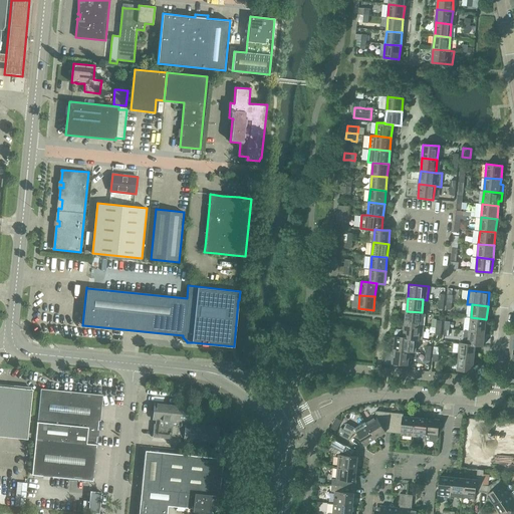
[(407,311),(405,324),(425,326),(426,313),(422,312),(407,311)]
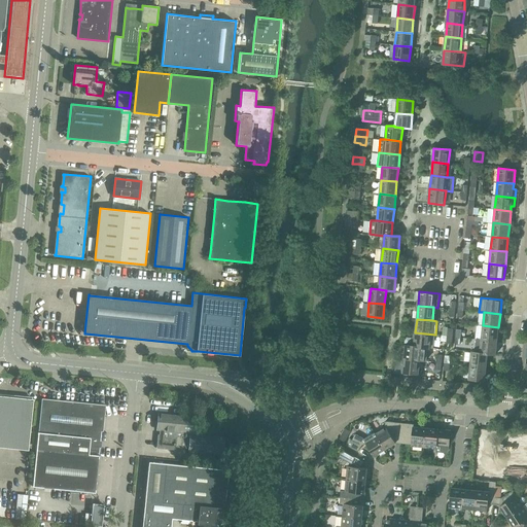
[(477,325),(476,339),(478,339),(497,341),(498,327),(483,325),(477,325)]
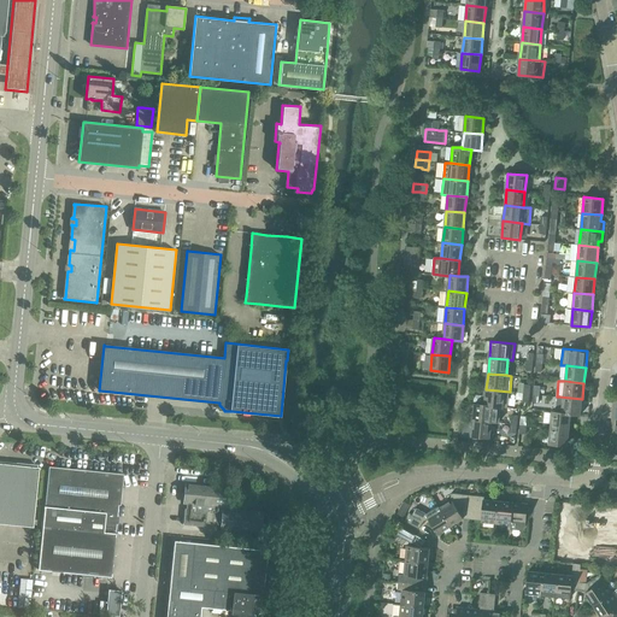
[(510,392),(486,389),(486,395),(482,395),(481,405),(503,407),(507,407),(510,392)]
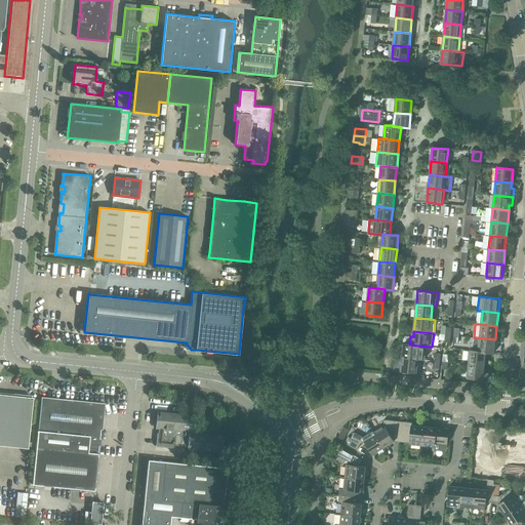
[(470,350),(470,351),(486,352),(486,353),(494,354),(495,339),(476,337),(474,351),(470,350)]
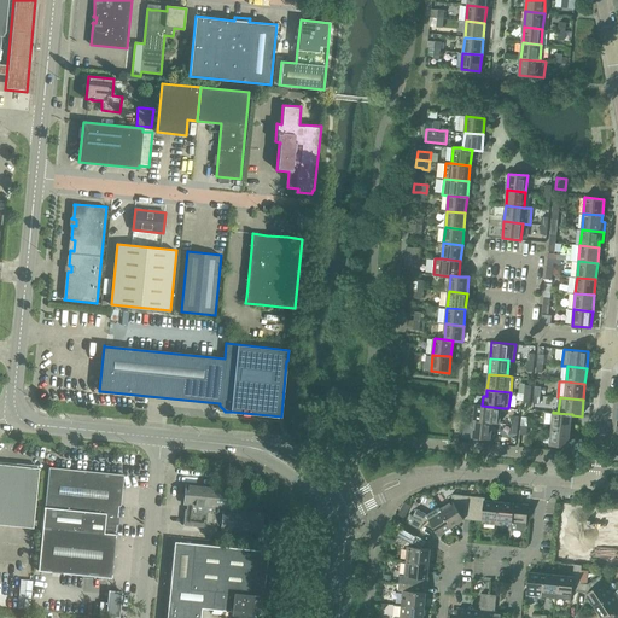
[(476,404),(474,420),(493,423),(501,424),(503,408),(482,406),(476,404)]
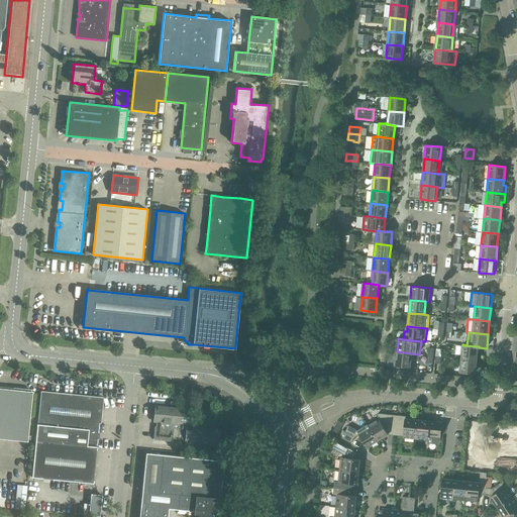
[(456,345),(455,354),(461,355),(461,358),(477,359),(479,347),(479,346),(462,345),(456,345)]
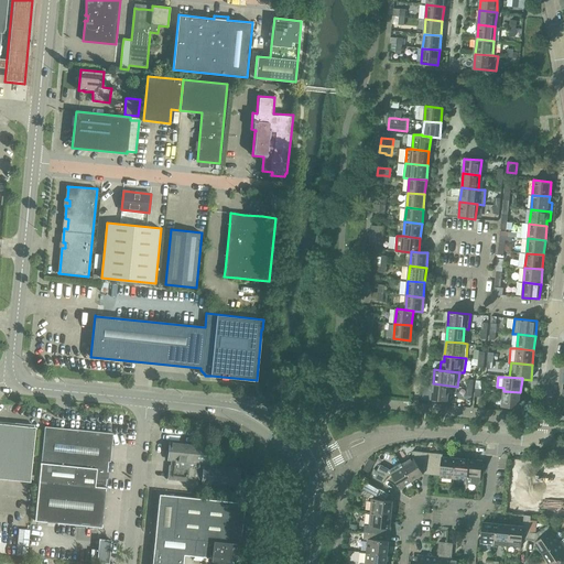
[(449,386),(433,383),(431,399),(448,401),(449,386)]
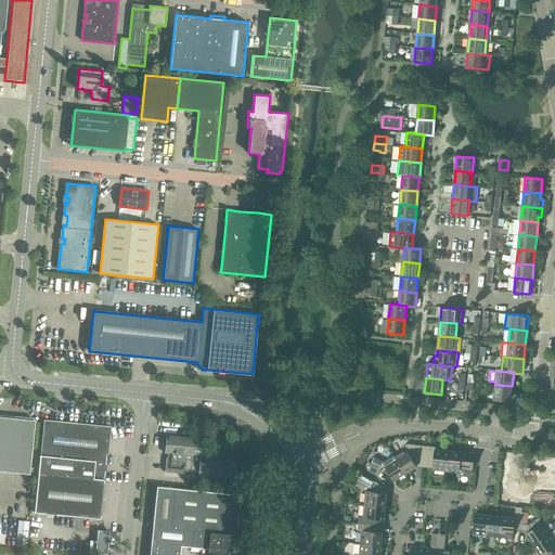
[(512,386),(495,385),(493,400),(511,401),(512,386)]
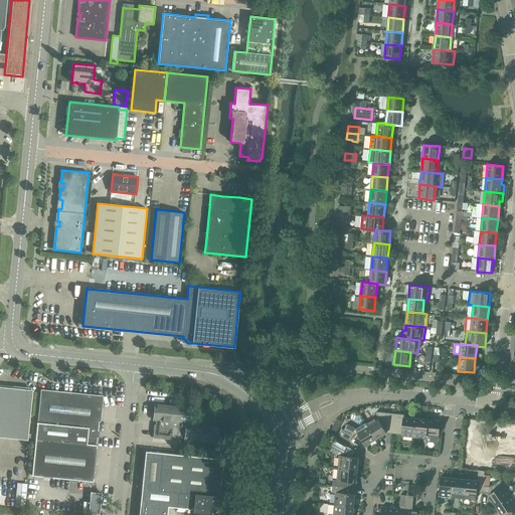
[(0,437),(28,441),(33,390),(0,386),(0,437)]
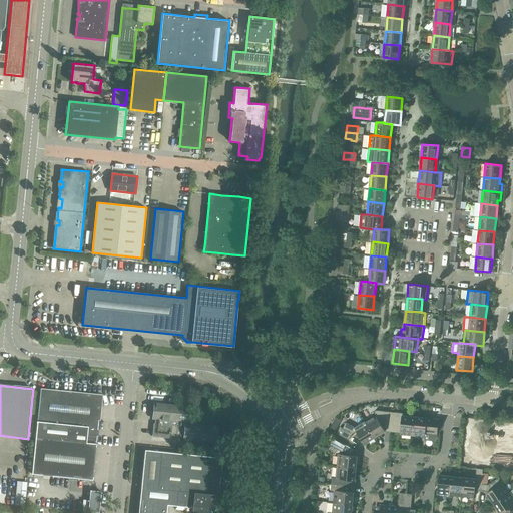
[(32,474),(92,480),(101,396),(41,390),(32,474)]
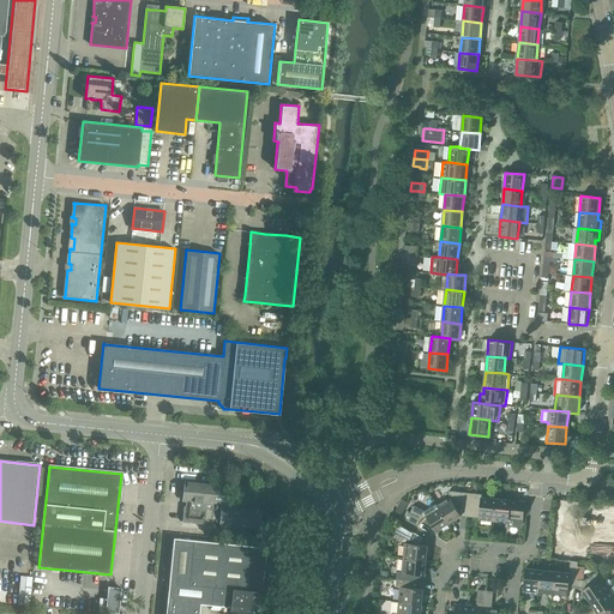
[(188,501),(187,506),(185,506),(182,522),(200,524),(202,519),(220,522),(220,525),(259,530),(262,511),(233,507),(234,497),(223,495),(224,486),(185,481),(182,500),(188,501)]
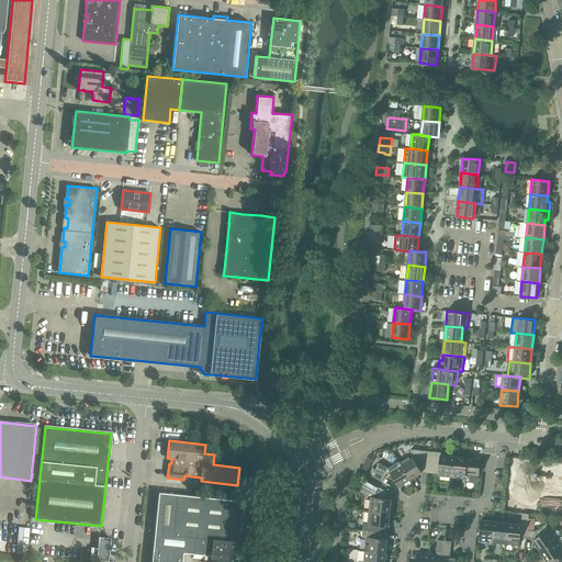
[(411,454),(400,461),(411,480),(423,472),(428,473),(430,451),(412,449),(411,454)]
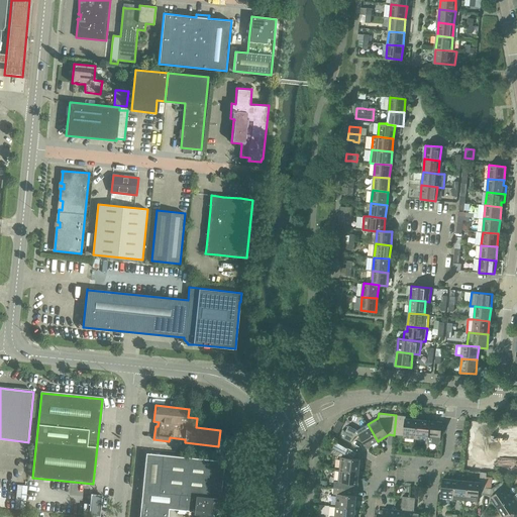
[(406,416),(396,415),(394,435),(404,436),(403,437),(416,439),(418,420),(406,418),(406,416)]
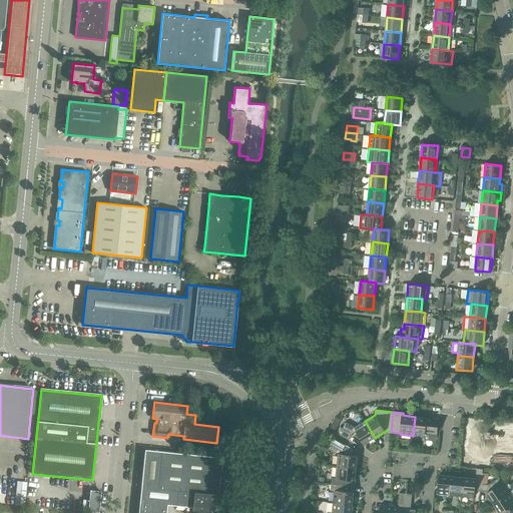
[(336,417),(331,428),(336,430),(341,420),(336,417)]
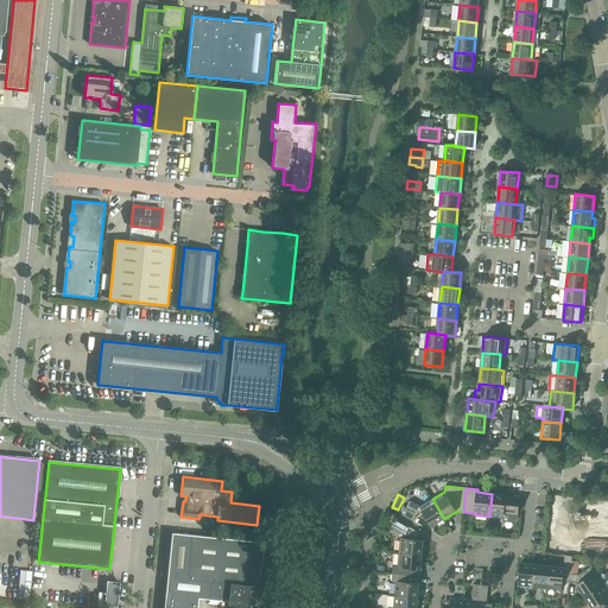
[(520,496),(492,494),(489,517),(504,518),(504,513),(518,514),(520,496)]
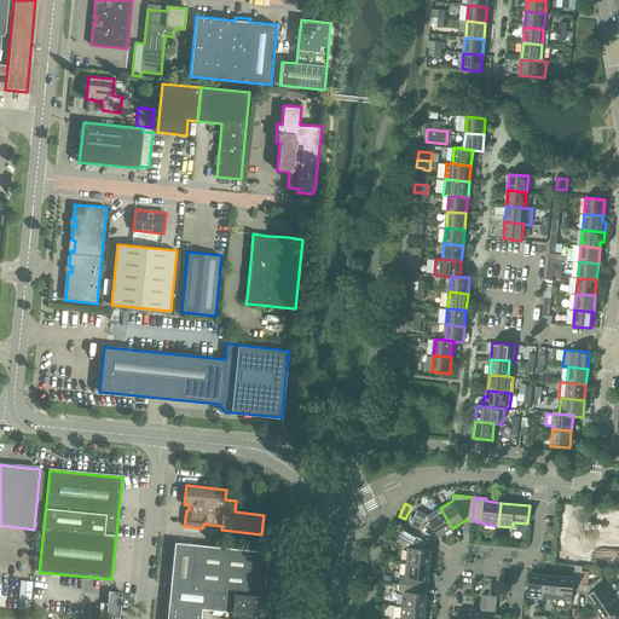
[(452,528),(440,508),(428,515),(417,510),(414,516),(411,515),(406,522),(421,531),(426,524),(431,520),(439,536),(452,528)]
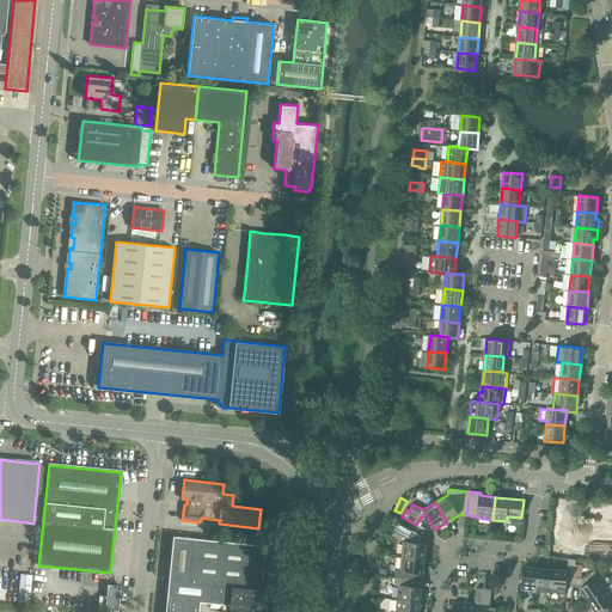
[(412,531),(398,522),(393,531),(409,539),(412,531)]
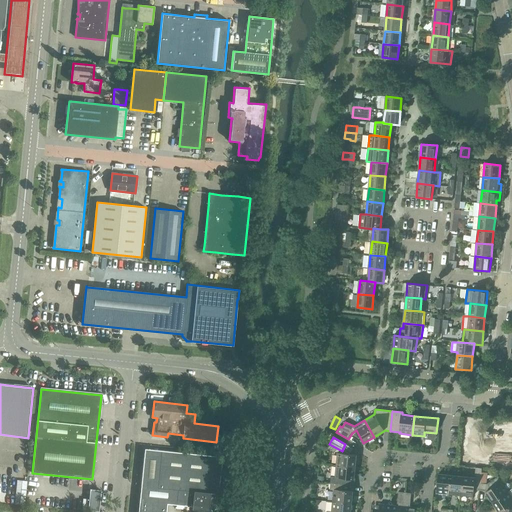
[(142,503),(141,511),(151,511),(166,511),(167,503),(176,504),(184,505),(186,490),(210,492),(210,493),(218,494),(222,457),(145,449),(140,502),(142,503)]
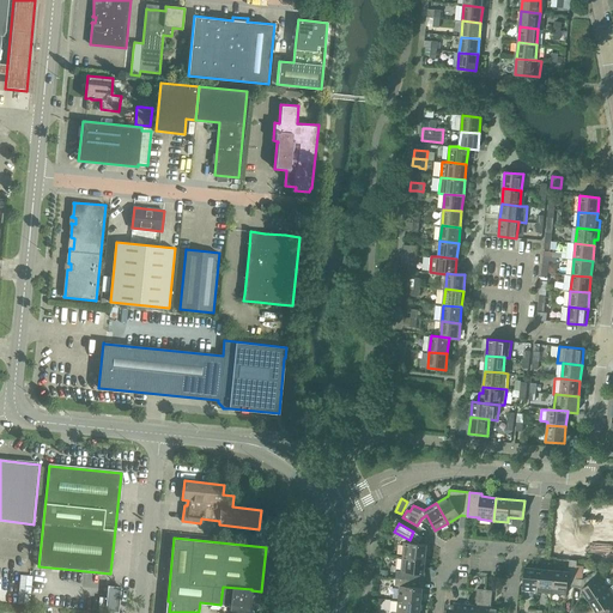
[(405,542),(402,558),(426,559),(428,545),(405,542)]
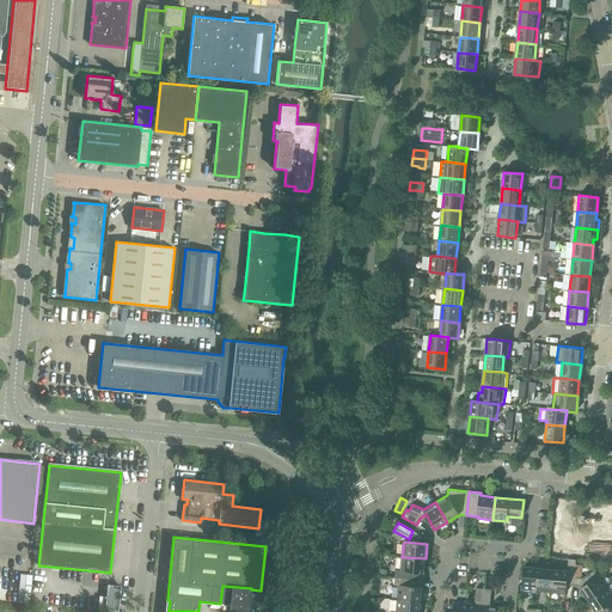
[(396,570),(396,577),(422,580),(423,573),(426,558),(402,557),(401,570),(396,570)]
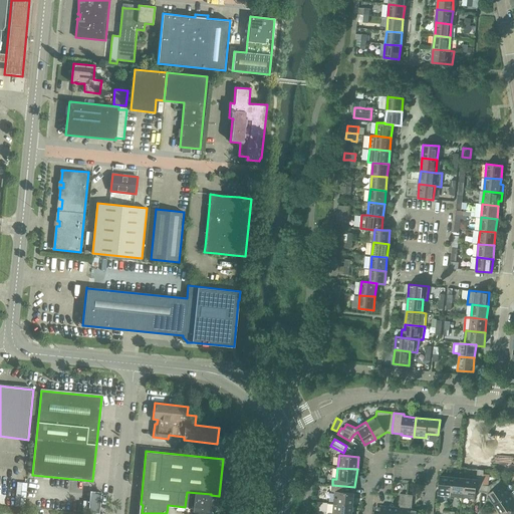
[(476,490),(482,491),(483,485),(484,470),(478,469),(477,479),(465,478),(463,497),(475,498),(476,490)]
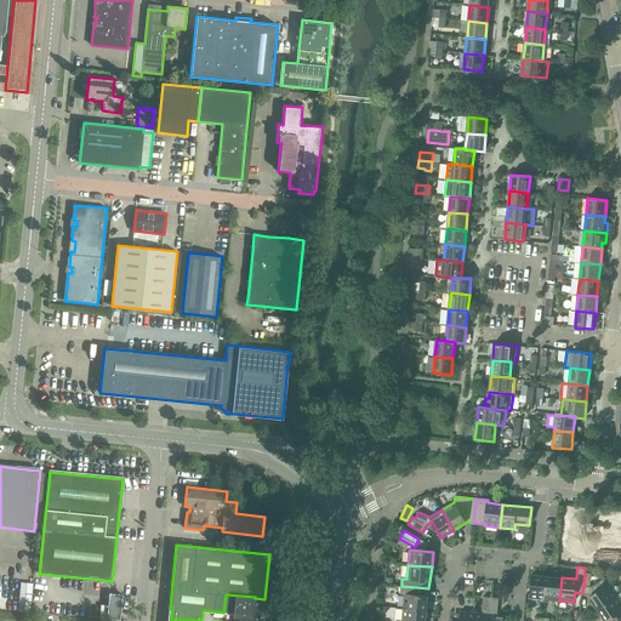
[(530,598),(545,599),(547,576),(533,575),(530,598)]
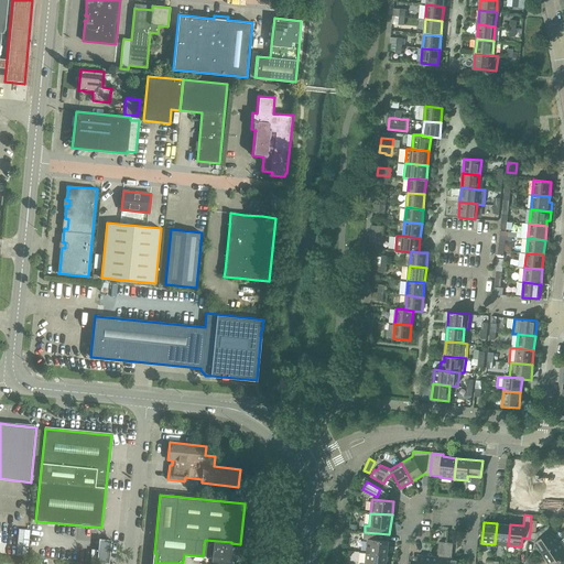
[(495,544),(508,545),(510,524),(497,523),(495,544)]
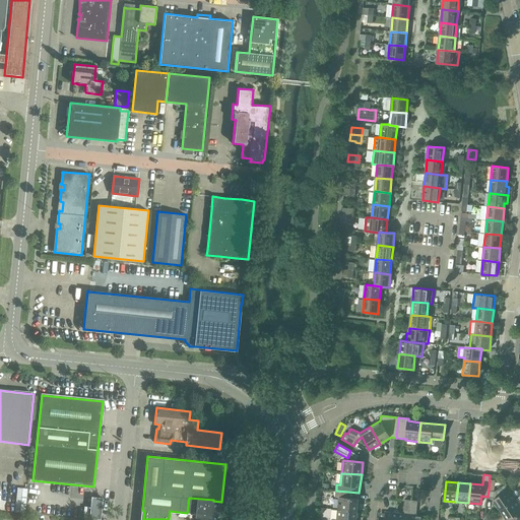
[(494,500),(500,510),(516,499),(506,483),(495,492),(489,491),(488,497),(494,497),(495,499),(494,500)]
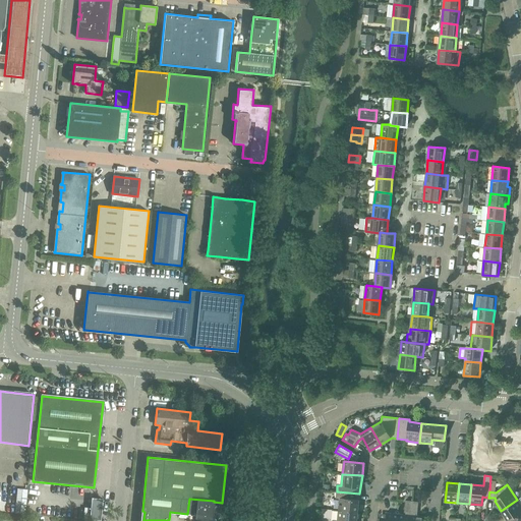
[(340,499),(339,511),(358,512),(359,500),(359,494),(337,491),(336,499),(340,499)]
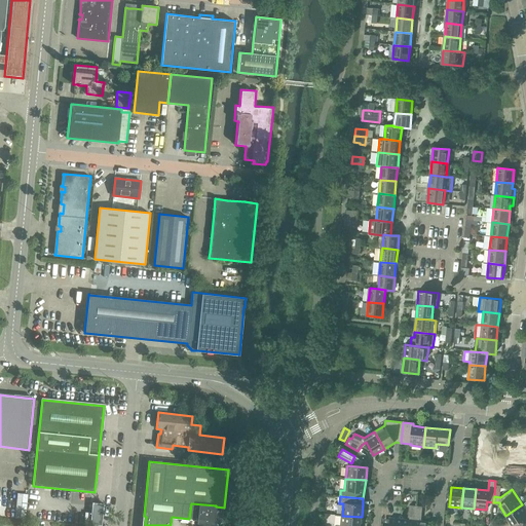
[(525,525),(525,501),(522,504),(505,516),(513,525),(514,525),(515,525),(525,525)]
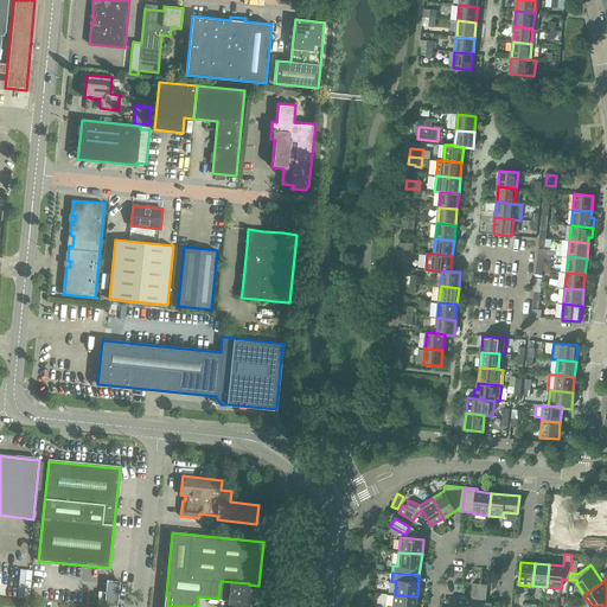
[(107,580),(104,605),(117,606),(120,581),(107,580)]
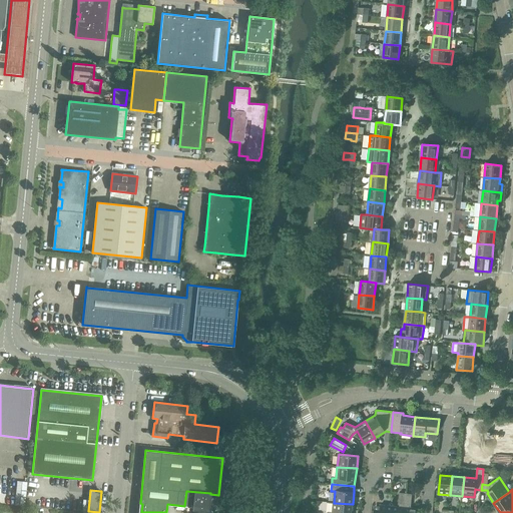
[(208,512),(210,494),(210,493),(186,491),(184,506),(192,507),(192,510),(208,512)]
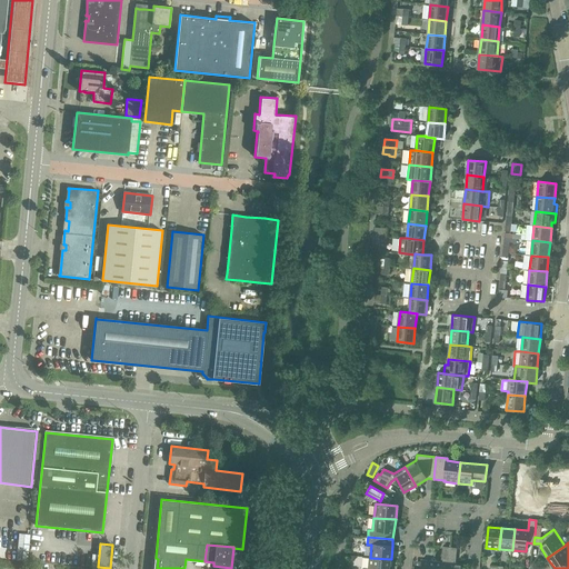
[(441,562),(436,561),(435,568),(448,568),(450,547),(443,547),(441,562)]
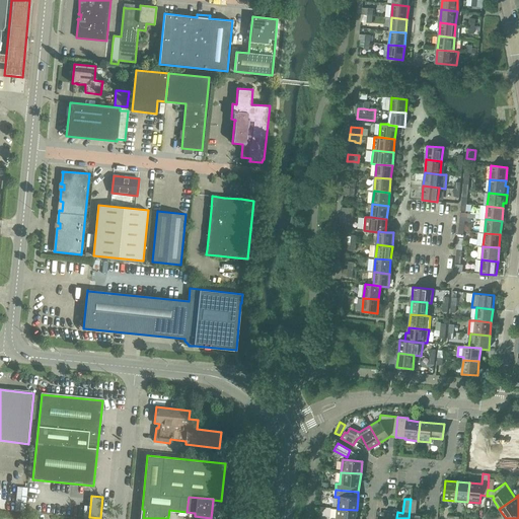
[(418,500),(411,499),(409,518),(422,518),(423,514),(416,514),(418,500)]
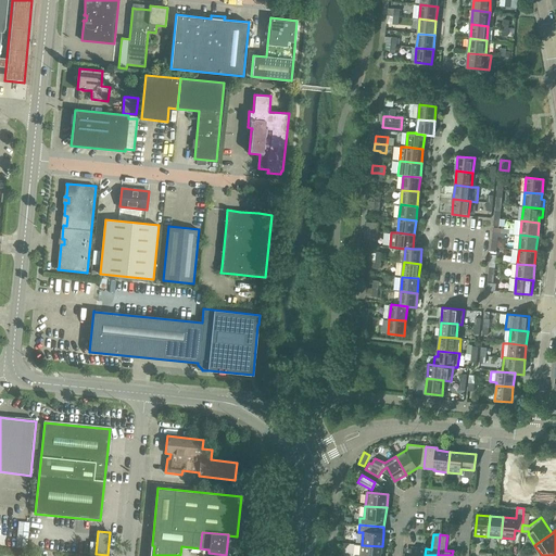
[(381,555),(382,546),(362,545),(361,555),(358,555),(357,555),(356,555),(355,555),(381,555)]
